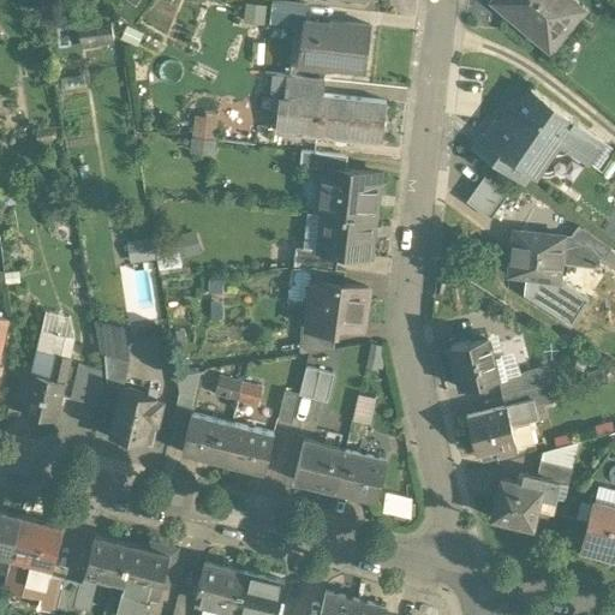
[(568,0),(493,0),(490,3),(547,51),(581,11),(568,0)]
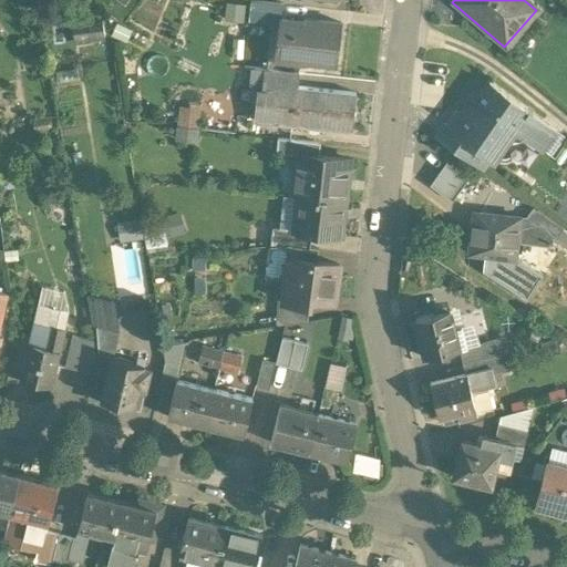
[(280,6),(249,2),(246,22),(277,26),(277,20),(279,20),(280,6)]
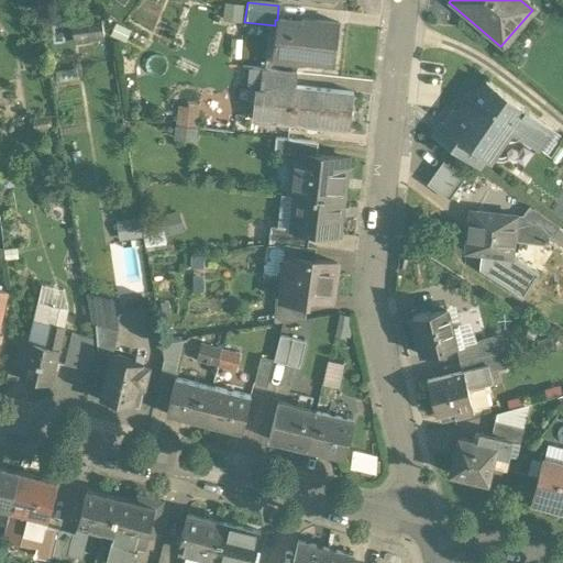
[(277,20),(275,20),(275,25),(271,56),(296,58),(296,61),(332,65),(337,24),(312,22),(312,24),(277,20)]
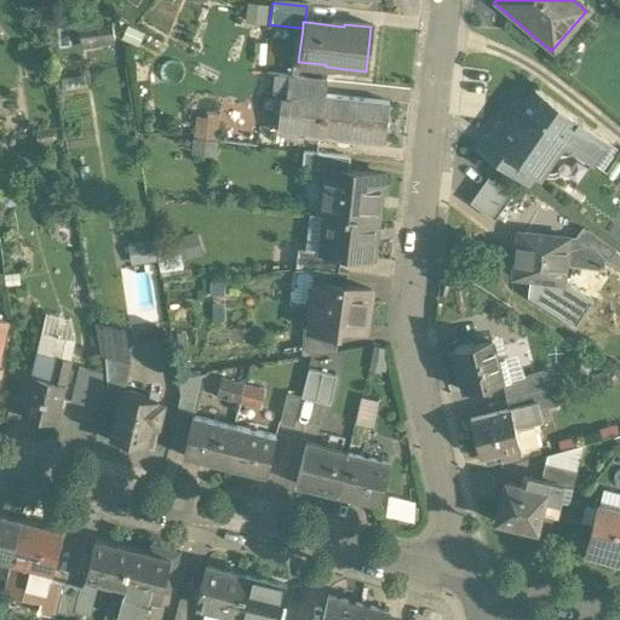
[(78,33),(81,53),(122,46),(119,27),(78,33)]
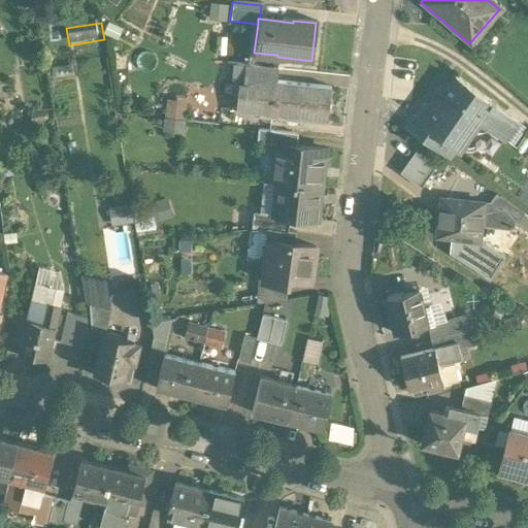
[(274,68),(244,65),(242,84),(258,86),(259,79),(273,80),(274,68)]
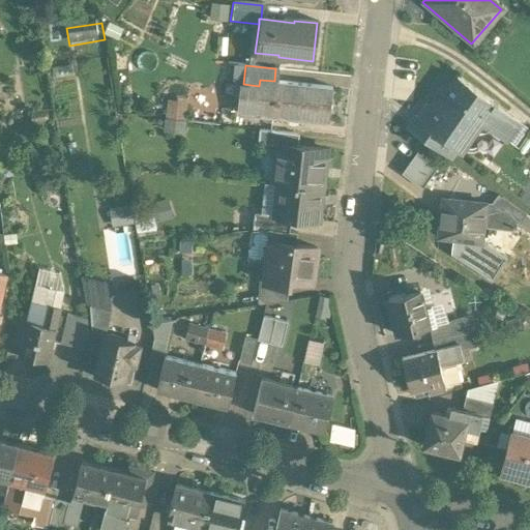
[(499,109),(455,78),(436,107),(431,102),(419,119),(458,147),(476,120),(504,141),(517,123),(499,111),(499,109)]
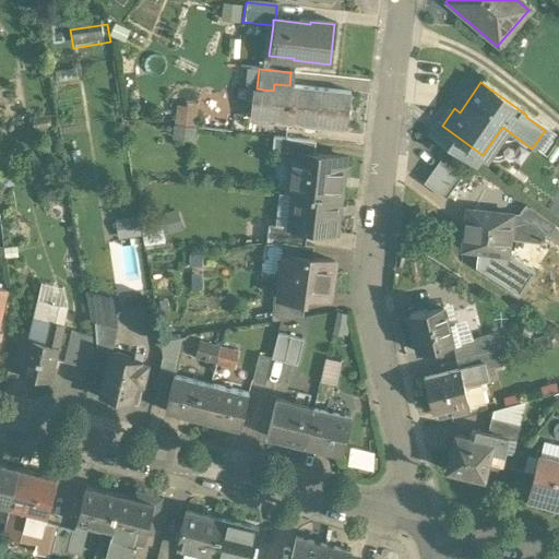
[(289,85),(274,84),(273,91),(270,122),(344,131),(348,93),(289,85)]
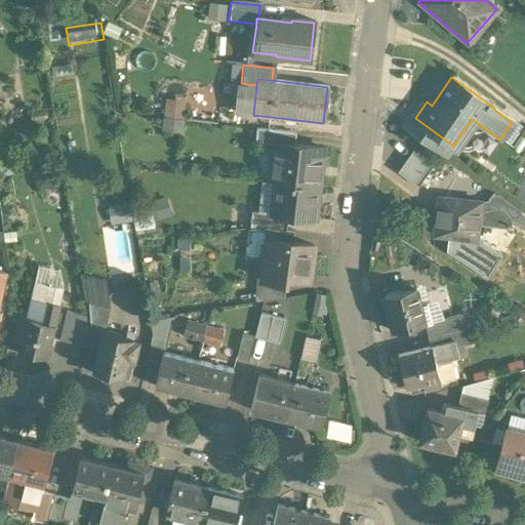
[(173,96),(171,118),(188,119),(190,98),(173,96)]
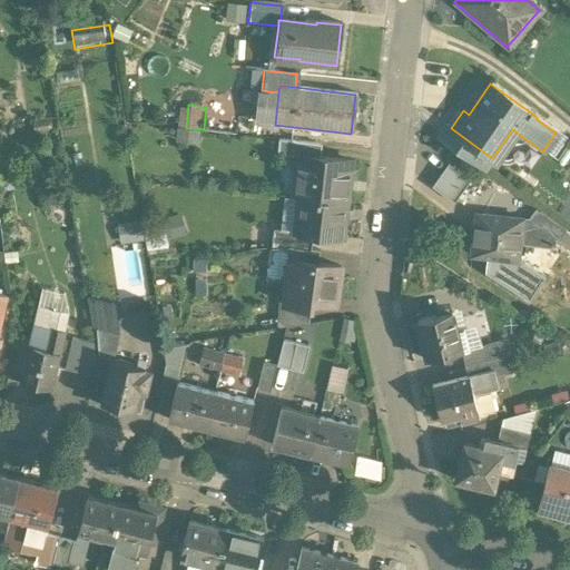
[(451,128),(446,126),(438,138),(483,170),(492,158),(451,128)]
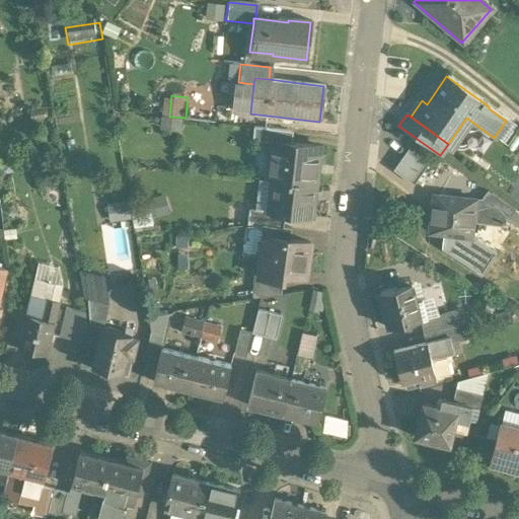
[(289,131),(252,127),(250,141),(271,143),(271,142),(287,144),(289,131)]
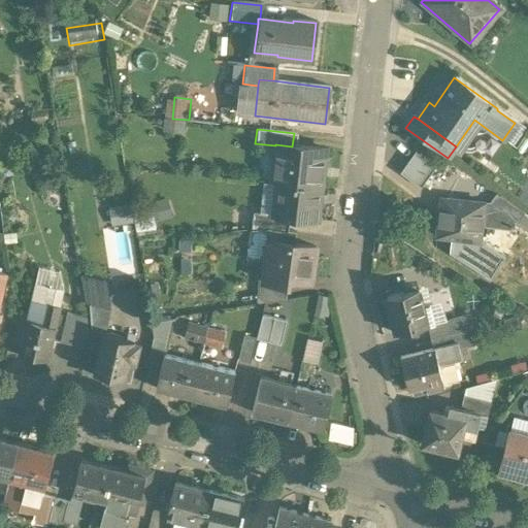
[(292,146),(275,144),(275,145),(271,183),(276,184),(319,188),(323,150),(292,146)]
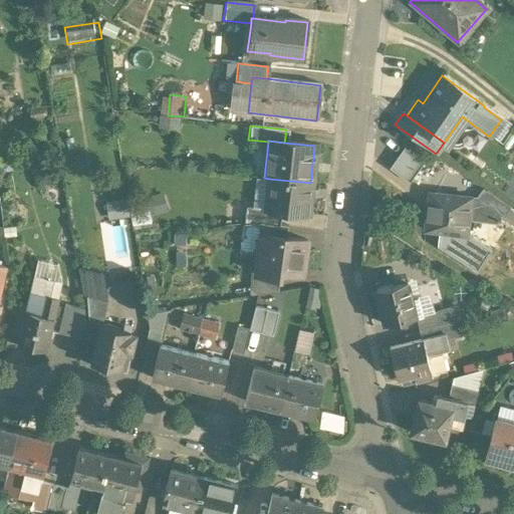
[(389,168),(411,183),(425,163),(403,148),(389,168)]
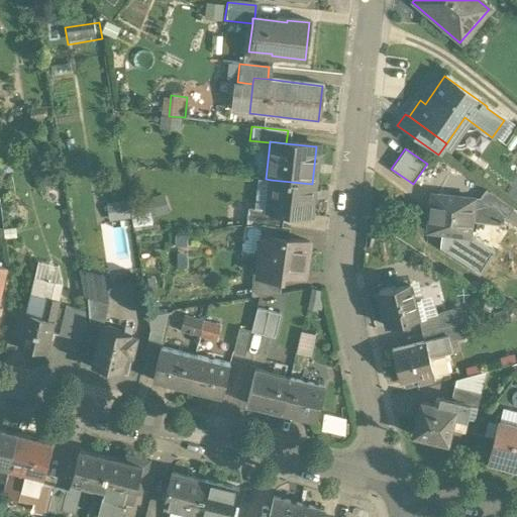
[(312,184),(271,180),(268,211),(268,212),(283,214),(308,217),(312,184)]
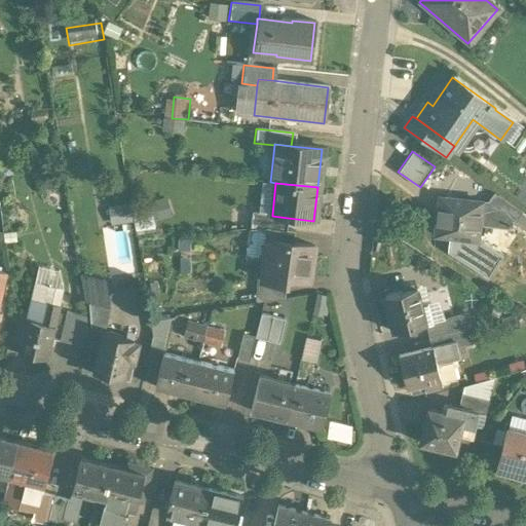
[(525,215),(494,193),(487,203),(490,205),(514,222),(525,231),(525,215)]
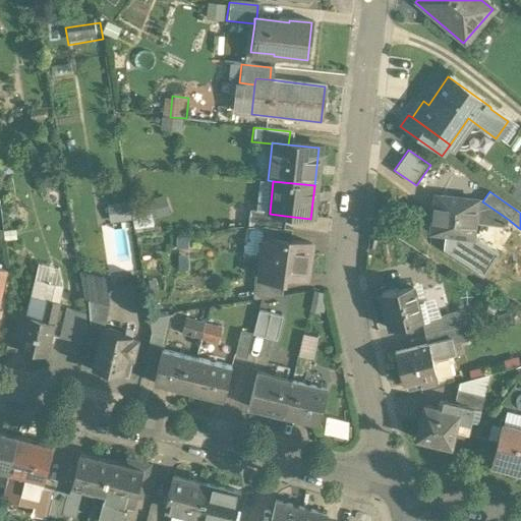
[(472,200),(440,196),(438,215),(432,214),(431,219),(429,234),(445,236),(467,239),(470,221),(472,200)]
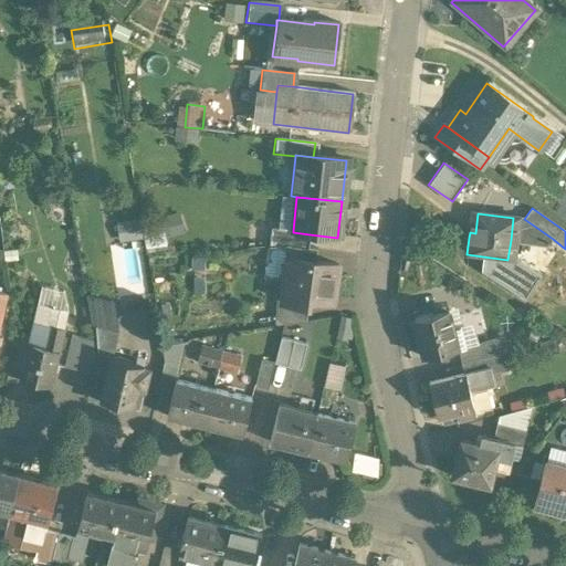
[(513,218),(511,240),(552,245),(553,239),(527,221),(513,218)]
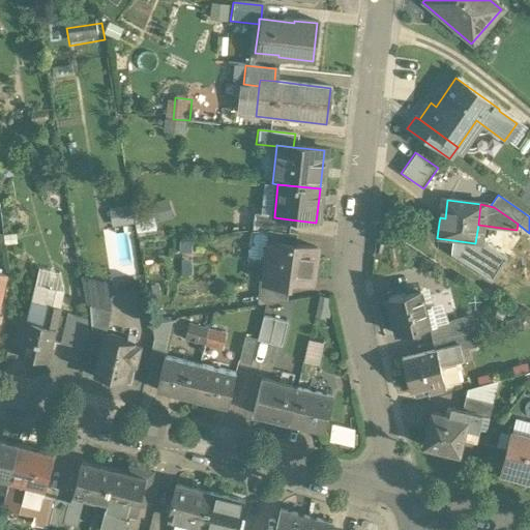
[(274,216),(254,213),(252,231),(271,229),(272,229),(289,232),(289,231),(290,219),(274,217),(274,216)]
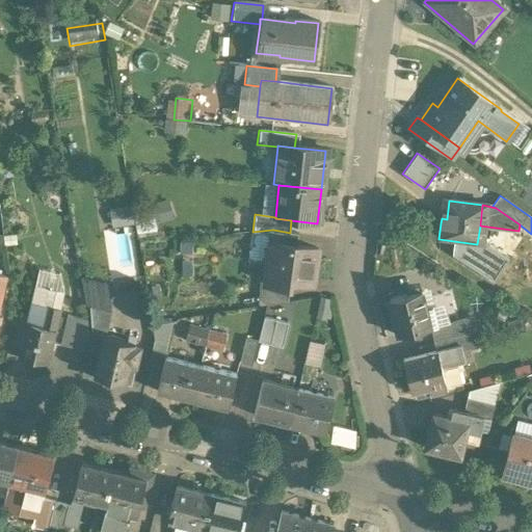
[(273,230),(272,230),(270,242),(296,245),(297,234),(290,232),(290,233),(273,230)]
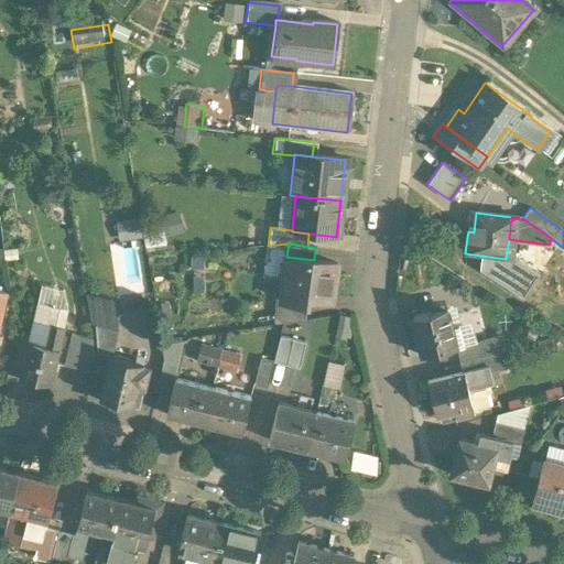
[(479,271),(524,300),(540,274),(514,259),(506,259),(481,256),(479,271)]
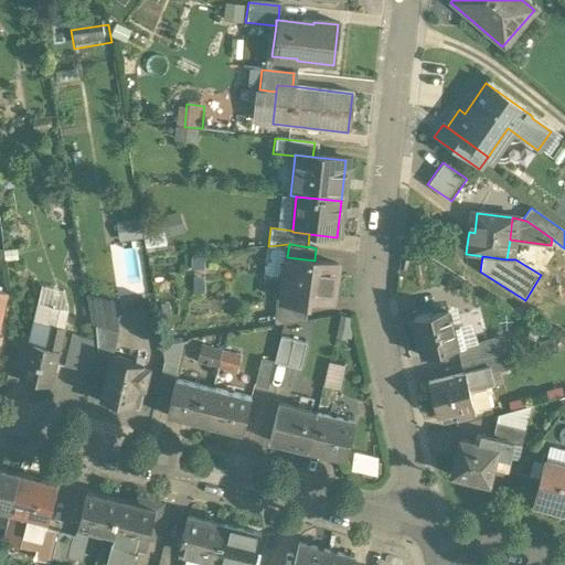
[(315,260),(287,257),(281,299),(283,299),(283,301),(307,305),(308,298),(331,301),(337,264),(315,260)]
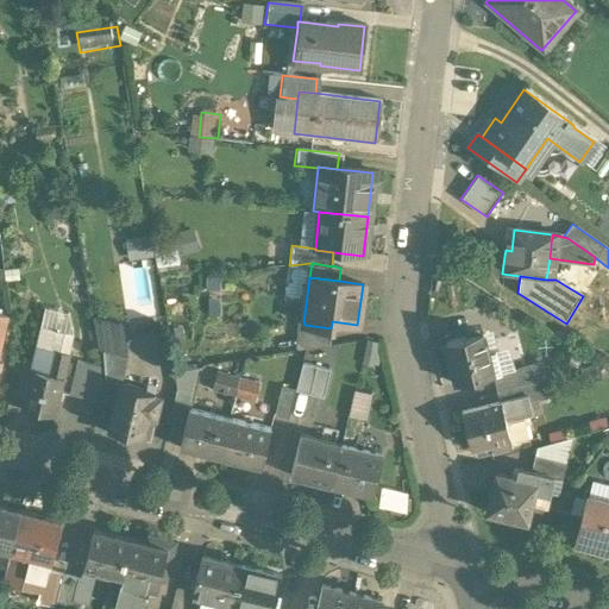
[(331,328),(305,325),(305,322),(303,322),(300,321),(296,351),(328,345),(331,328)]
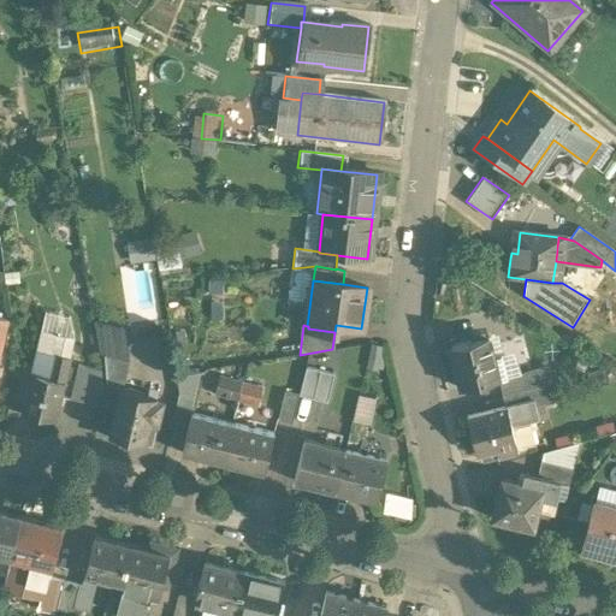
[(73,339),(41,331),(21,415),(55,424),(64,385),(63,384),(73,339)]
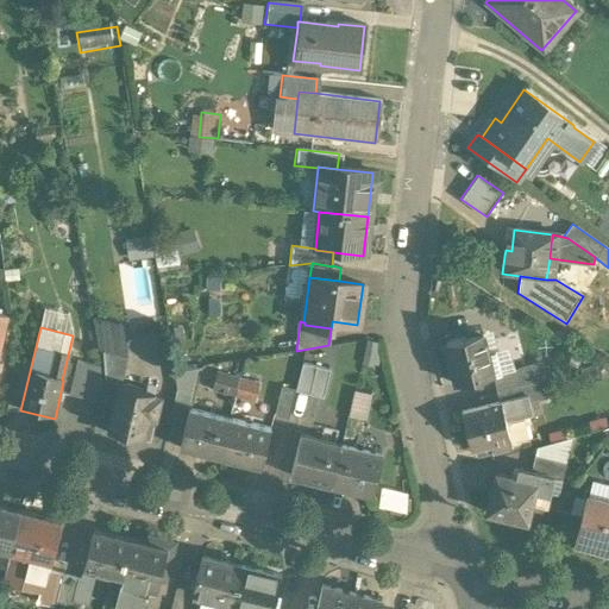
[(135,332),(136,352),(155,351),(154,332),(135,332)]
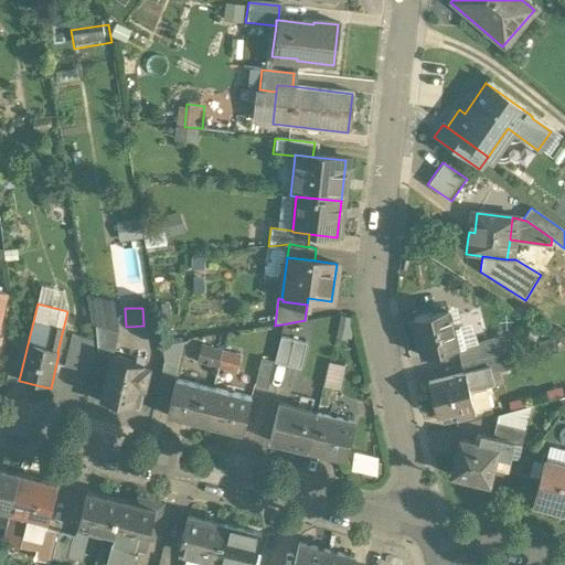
[(448,308),(414,318),(424,356),(461,347),(465,347),(459,327),(452,328),(448,308)]
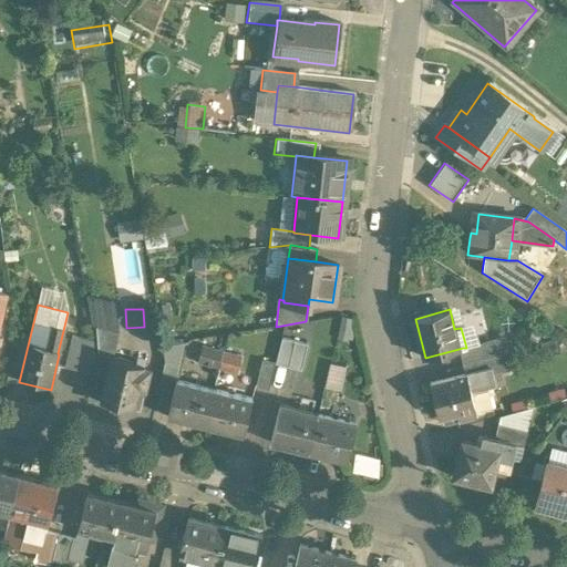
[(340,319),(338,340),(349,341),(351,320),(340,319)]
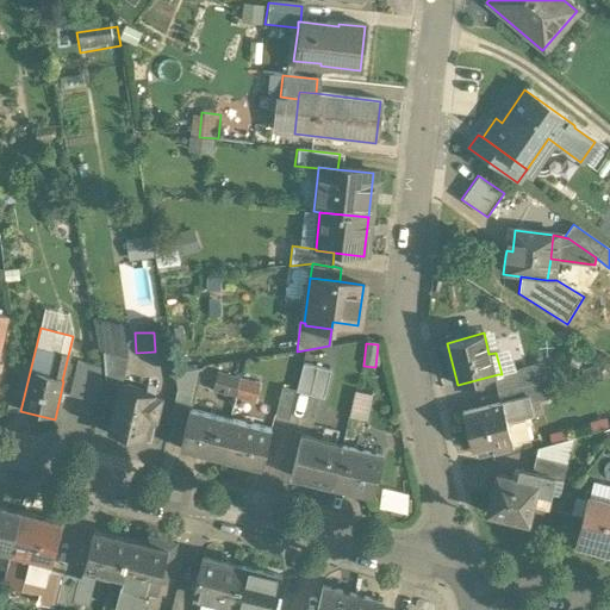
[(129,358),(104,352),(105,384),(120,387),(122,387),(129,358)]
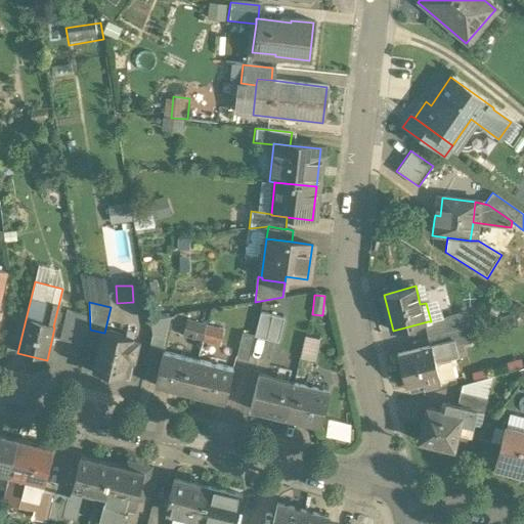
[(184,322),(181,338),(202,343),(205,329),(210,309),(198,311),(193,325),(184,322)]
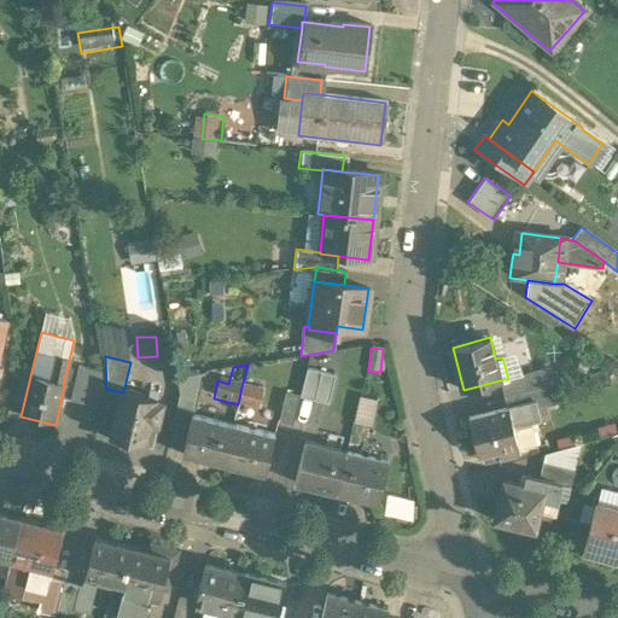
[(101,373),(79,368),(70,402),(101,409),(105,395),(101,373)]
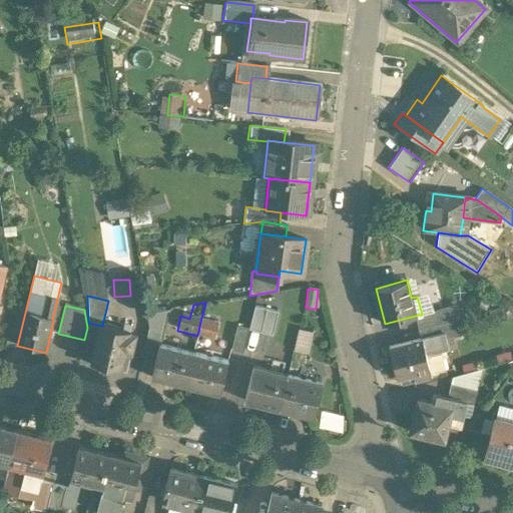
[(266,309),(254,306),(248,330),(261,333),(266,309)]
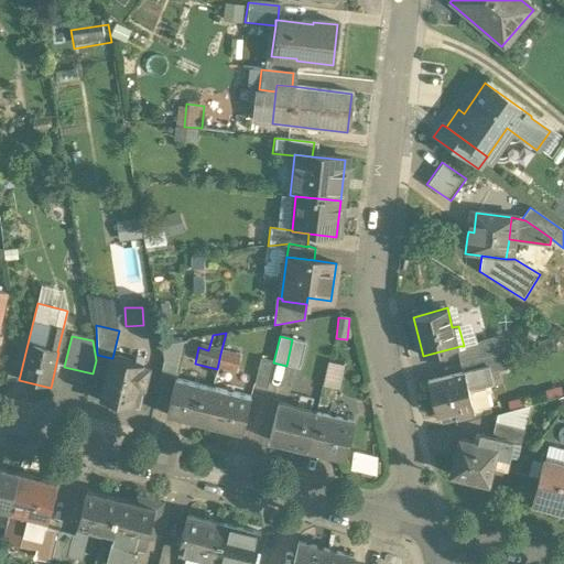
[(464,346),(461,346),(464,359),(500,350),(505,349),(501,336),(464,346)]
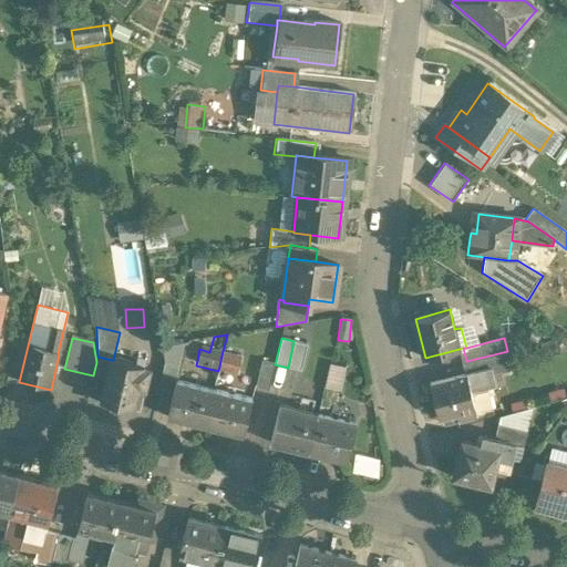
[(307,344),(294,341),(288,368),(300,371),(307,344)]
